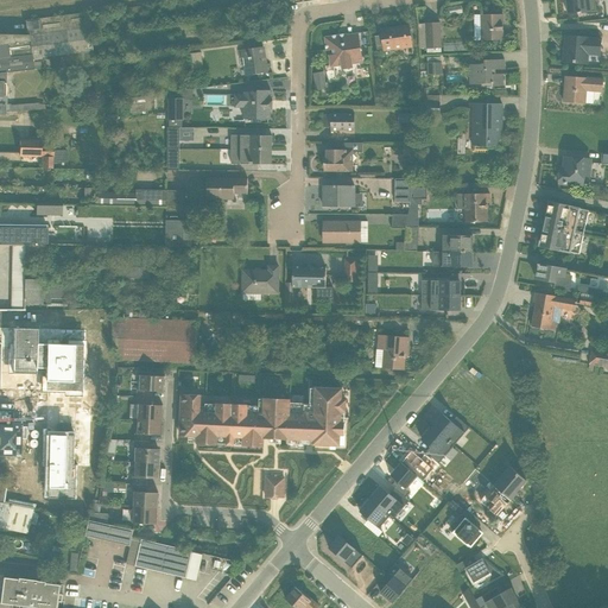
[(565,0),(568,18),(591,16),(589,0),(565,0)]
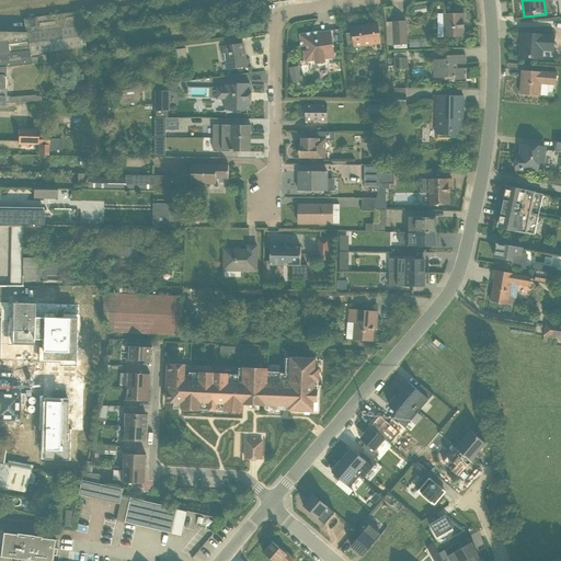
[(0,67),(87,57),(80,11),(23,19),(24,33),(0,32),(0,67)]
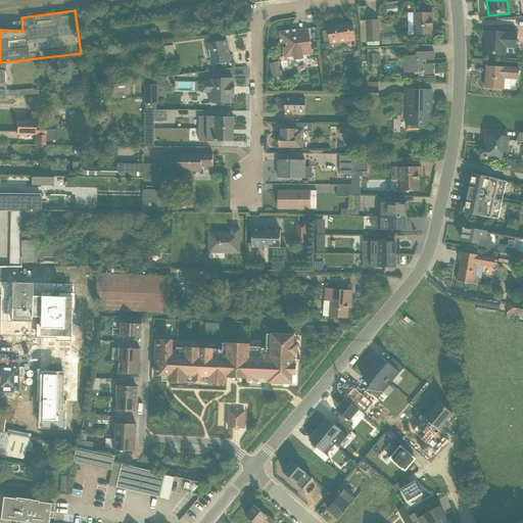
[(413,34),(432,34),(432,11),(413,11),(413,34)]
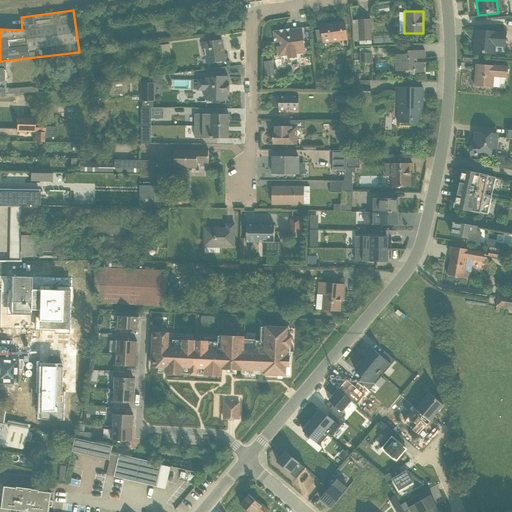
[(369,16),(357,17),(359,44),(371,43),(369,16)]
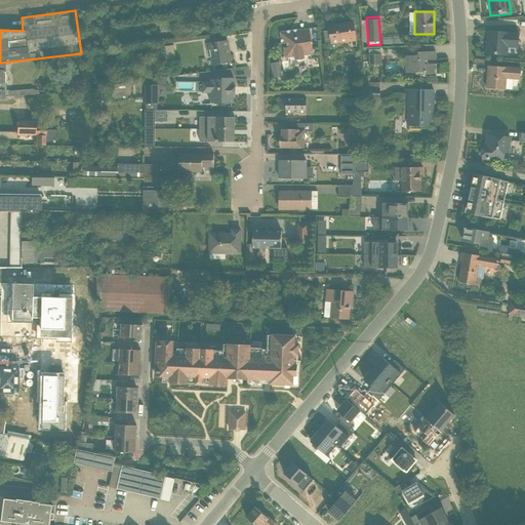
[(329,44),(356,41),(353,19),(326,24),(329,44)]
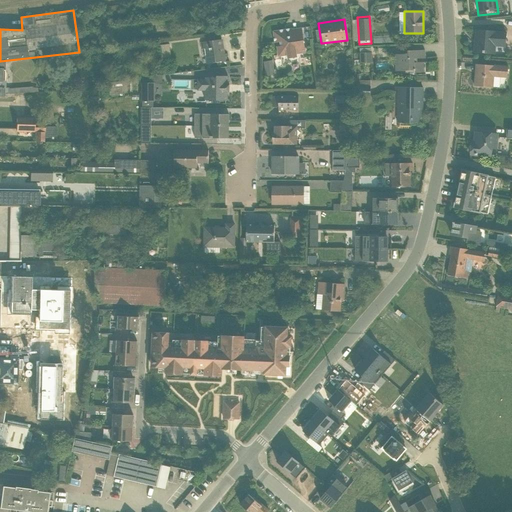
[(277,56),(304,52),(300,26),(272,31),(277,56)]
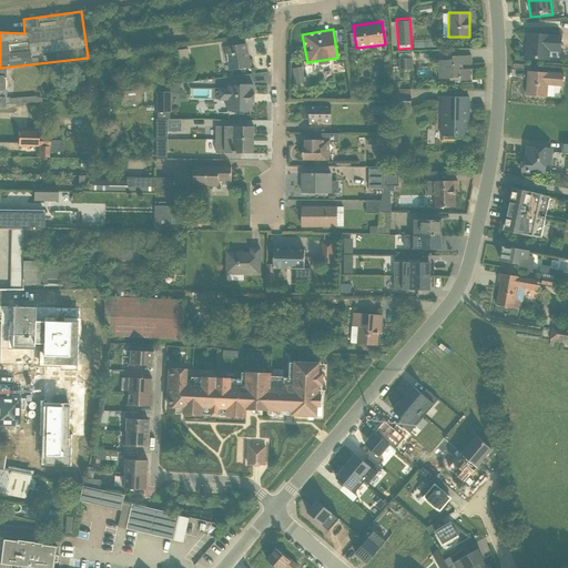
[(560,51),(561,32),(527,31),(526,58),(547,59),(547,50),(560,51)]
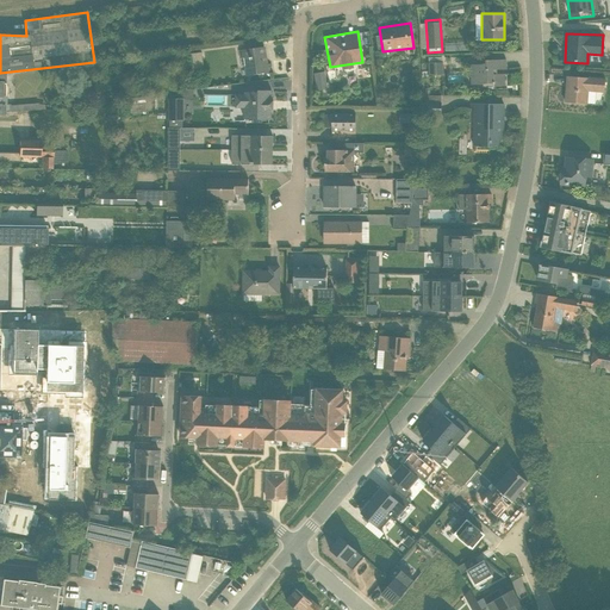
[(244,75),(269,72),(265,45),(241,49),(244,75)]
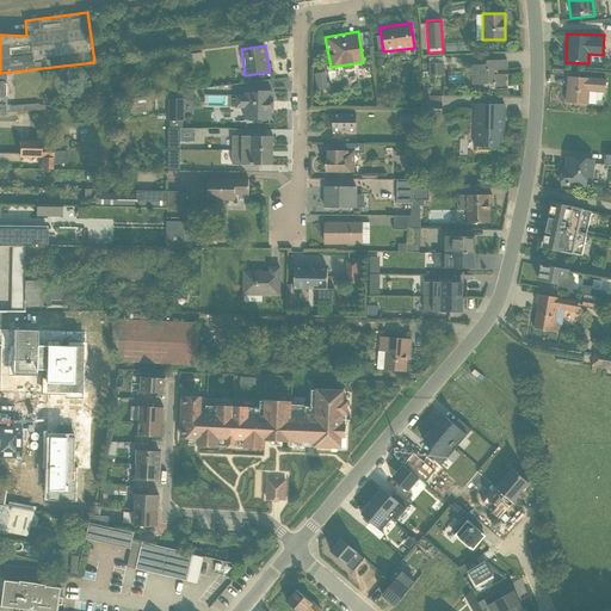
[(183,53),(185,71),(197,69),(195,51),(183,53)]
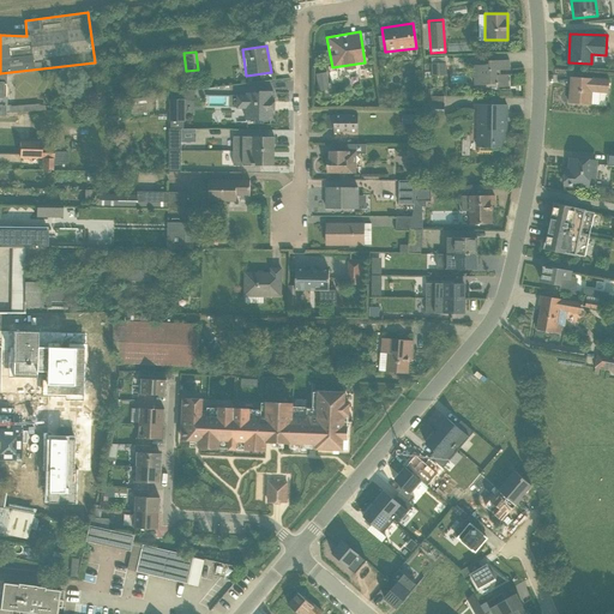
[(473,86),(509,86),(507,59),(473,59),(473,86)]
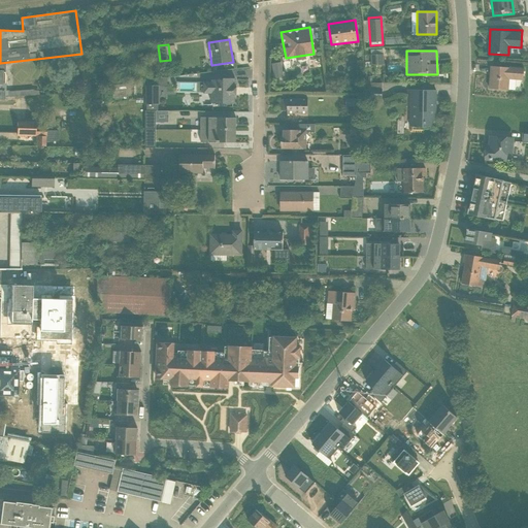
[(381,53),(371,55),(373,66),(383,65),(381,53)]
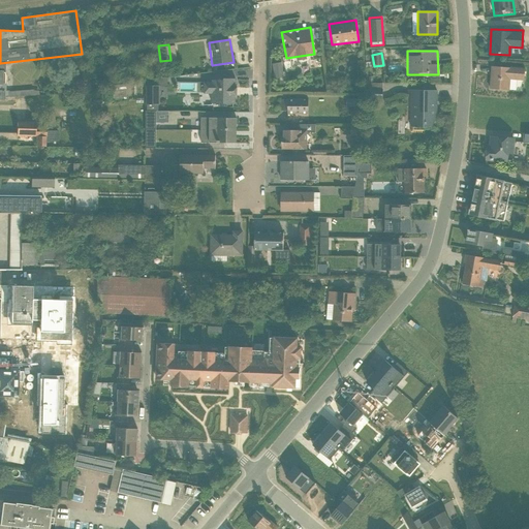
[(276,60),(267,61),(268,76),(278,75),(276,60)]
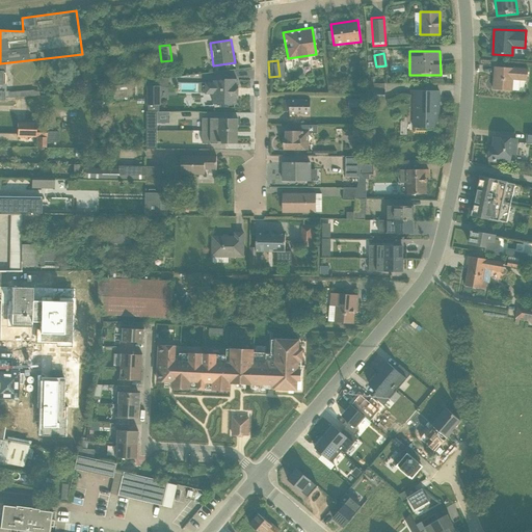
[(526,81),(527,68),(493,65),(490,88),(511,89),(512,80),(526,81)]
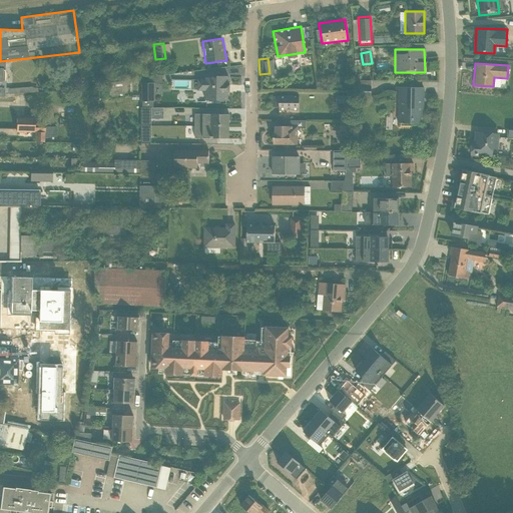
[(148,98),(149,81),(160,82),(160,74),(138,73),(137,97),(148,98)]
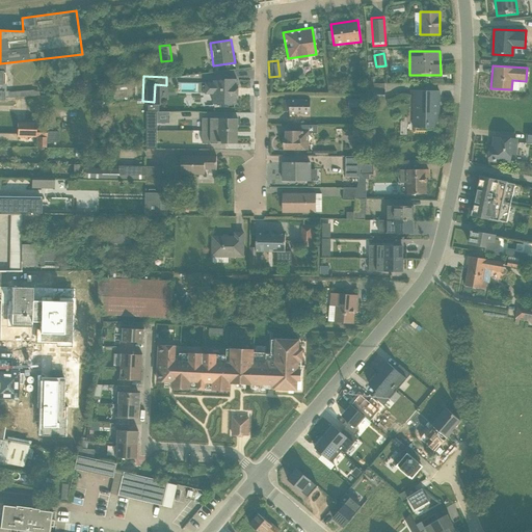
[(211,103),(236,103),(236,77),(212,77),(212,81),(205,81),(205,94),(211,94),(211,103)]
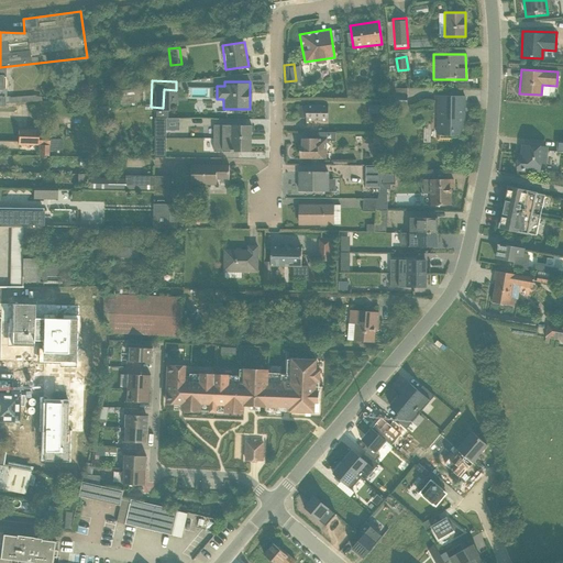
[(414,86),(389,86),(389,101),(414,101),(414,86)]
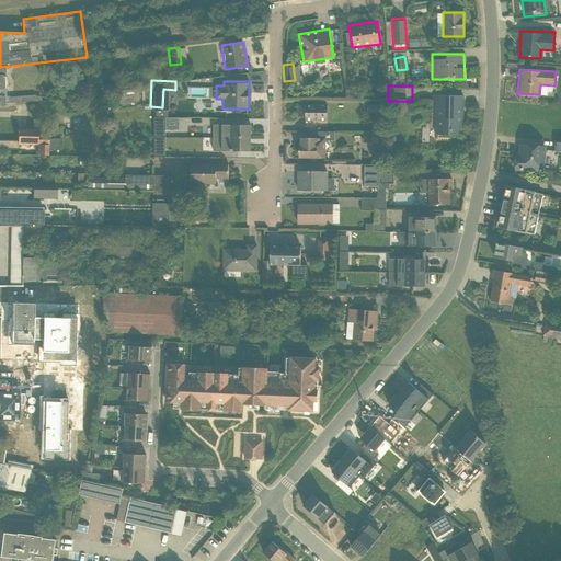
[(434,135),(462,135),(462,94),(434,94),(434,135)]
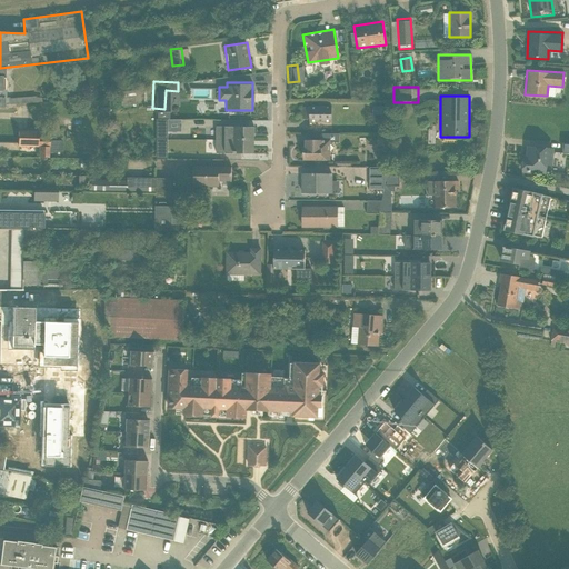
[(358,115),(360,121),(368,120),(367,115),(377,111),(376,103),(366,106),(367,112),(358,115)]
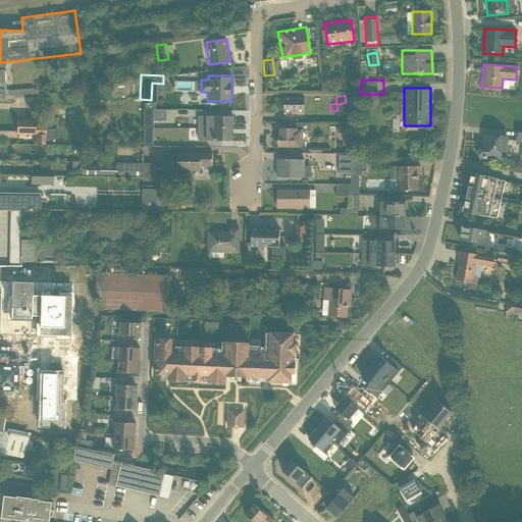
[(281,112),(304,111),(304,97),(281,97),(281,112)]
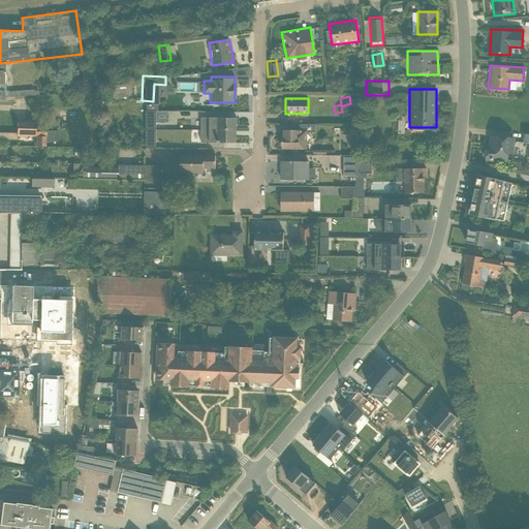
[(201,116),(200,127),(236,128),(236,116),(201,116)]
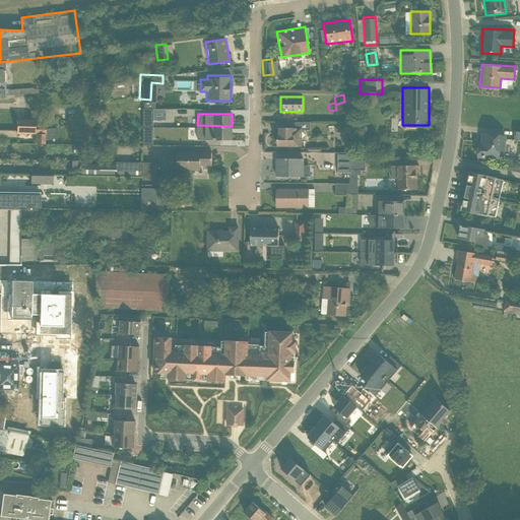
[(23,117),(22,120),(16,120),(15,134),(44,134),(45,140),(56,139),(55,128),(44,129),(44,125),(35,126),(34,117),(23,117)]
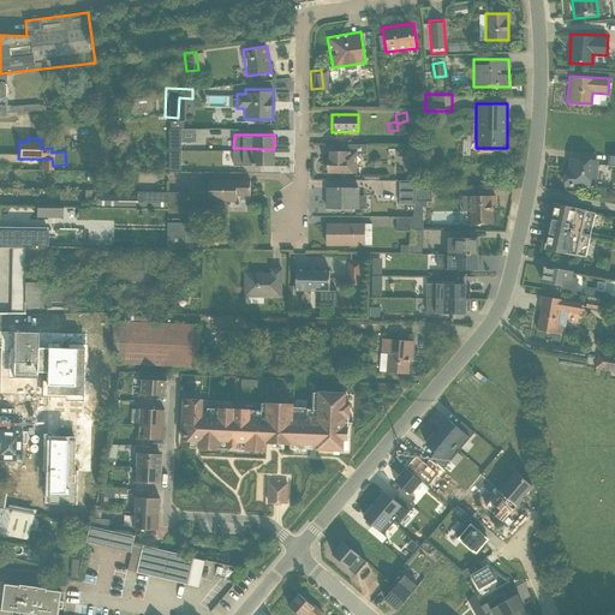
[(412,144),(402,143),(401,155),(411,156),(412,144)]
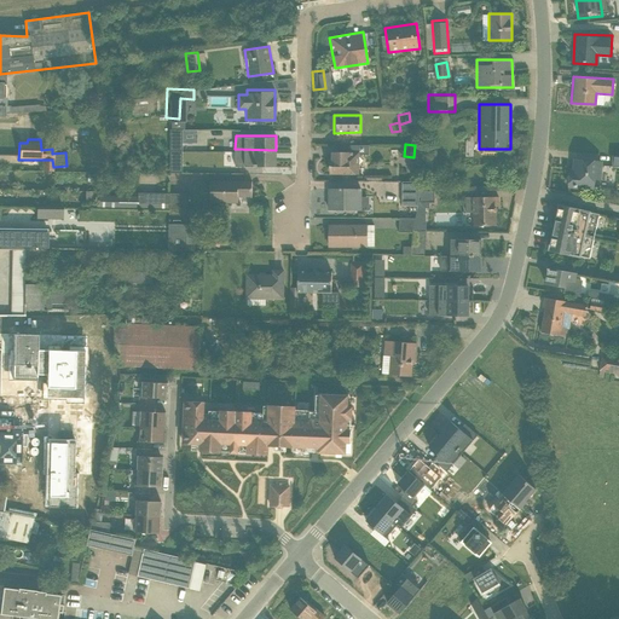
[(235,165),(275,166),(276,150),(235,149),(235,165)]
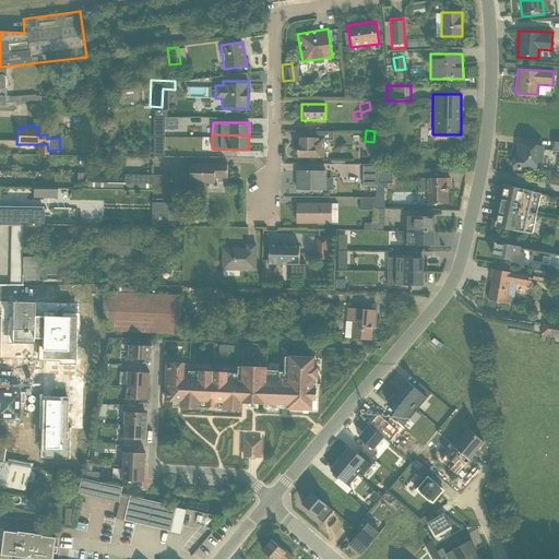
[(296,156),(323,156),(323,135),(296,135),(296,156)]
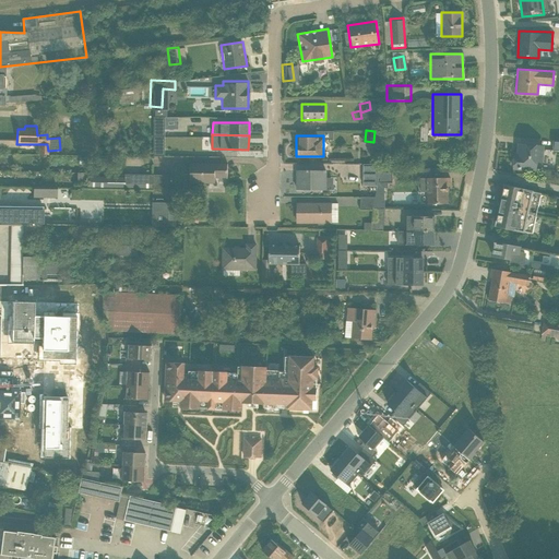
[(558,139),(547,139),(547,149),(558,147),(558,139)]
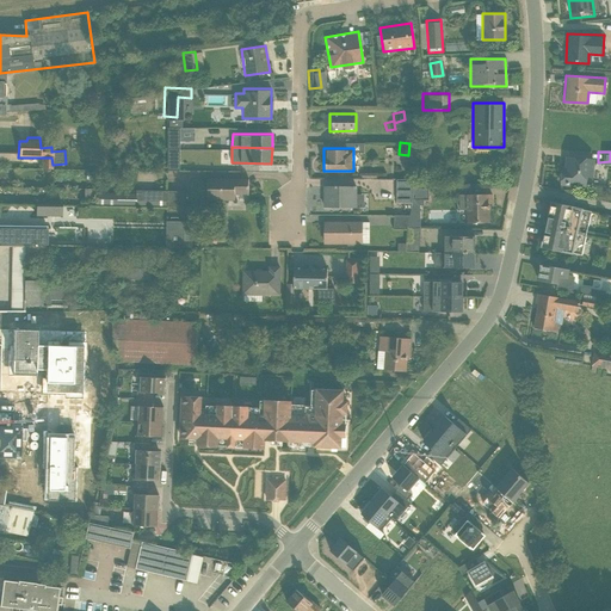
[(592,177),(594,156),(565,154),(563,168),(559,167),(557,185),(586,189),(586,176),(592,177)]
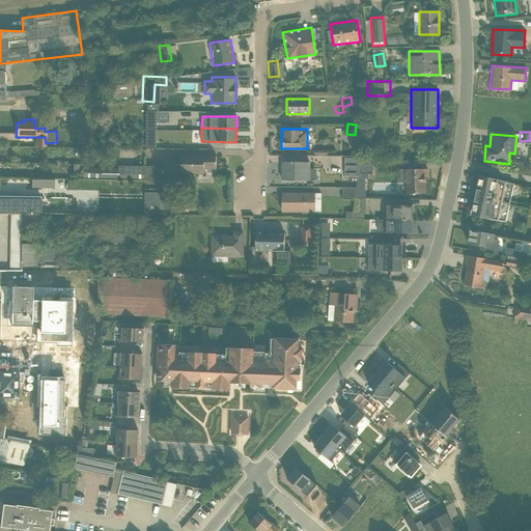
[(338,154),(339,175),(351,175),(351,185),(367,185),(367,163),(358,163),(358,154),(338,154)]
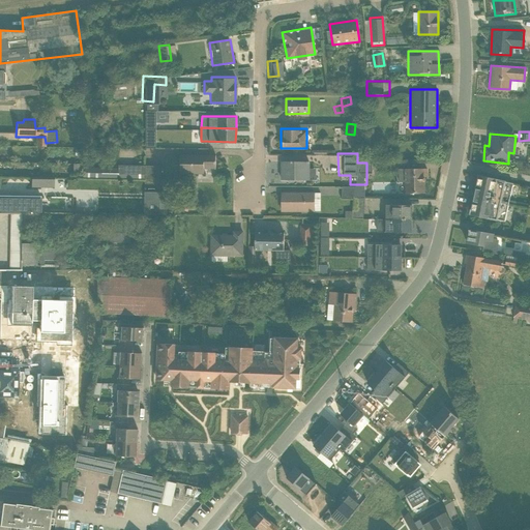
[(215,168),(215,154),(178,154),(178,173),(203,173),(203,168),(215,168)]
